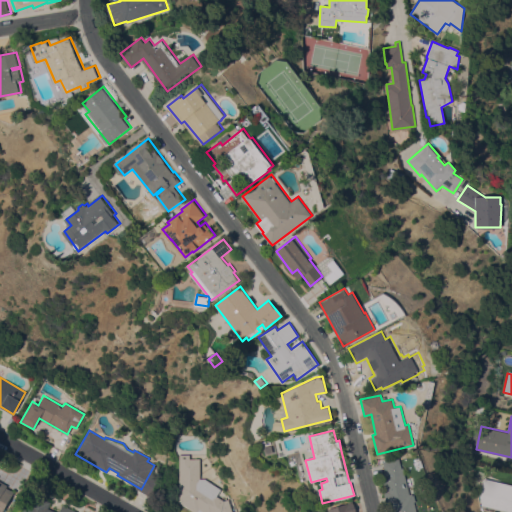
[(215,495),(223,500),(227,499),(232,511),(204,511),(203,511),(202,511),(194,511),(181,502),(183,499),(180,497),(179,454),(189,454),(189,458),(199,458),(200,478),(204,478),(219,488),(215,495)]
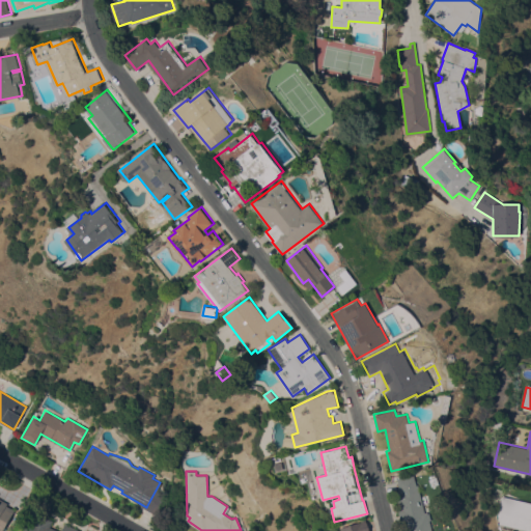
[(416,484),(418,484),(424,512),(427,511),(427,512),(429,512),(431,520),(429,520),(431,530),(402,530),(394,494),(400,492),(397,479),(414,475),(416,484)]
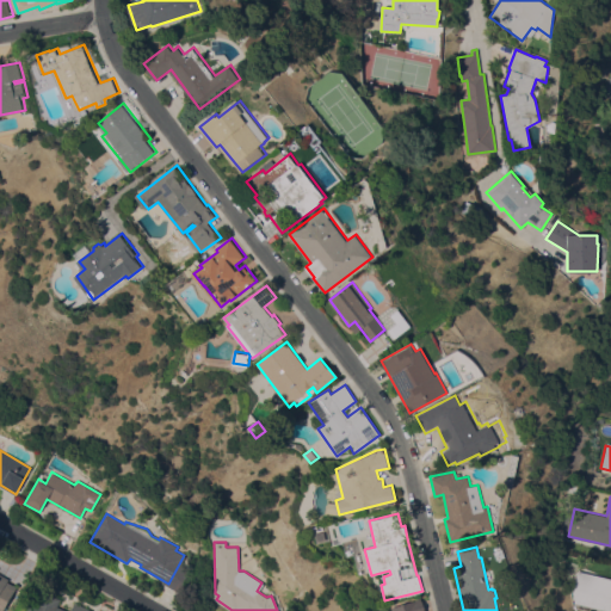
[(610,579),(610,610),(573,603),(574,599),(572,599),(573,594),(572,594),(578,571),(610,579)]
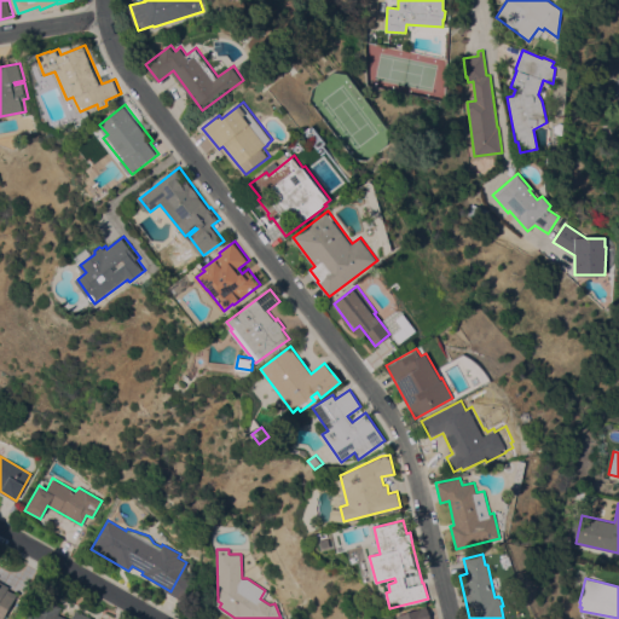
[(1,618),(0,618),(0,582),(9,586),(7,589),(16,595),(1,618)]
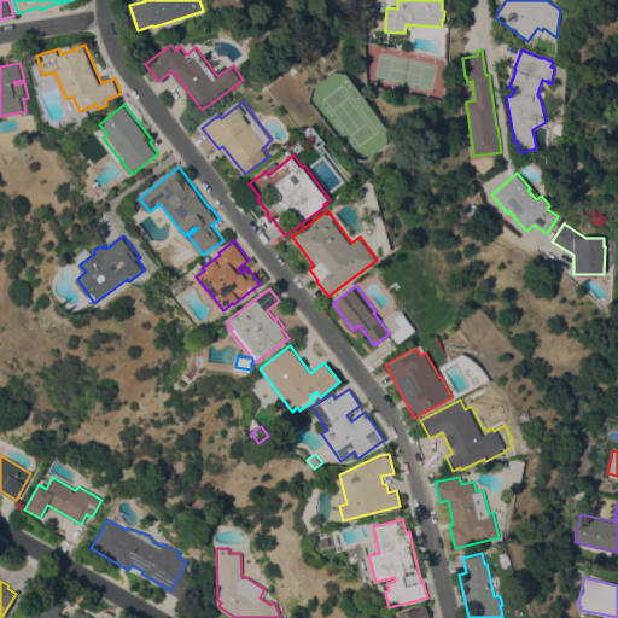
[(25,617),(33,605),(38,607),(42,598),(62,606),(58,613),(68,617),(70,617),(75,610),(93,617),(25,617)]
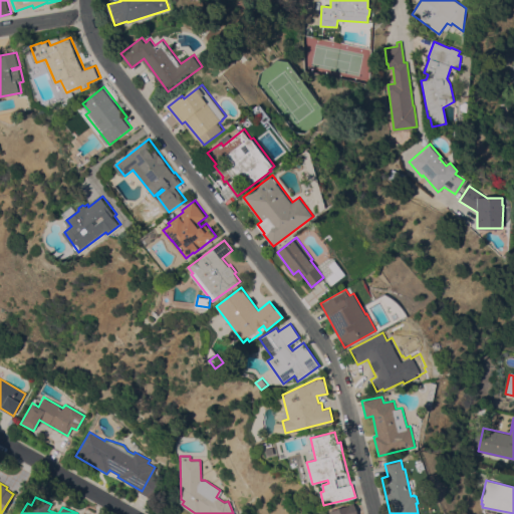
[(329,513),(329,511),(346,506),(346,504),(353,502),(356,513),(329,513)]
